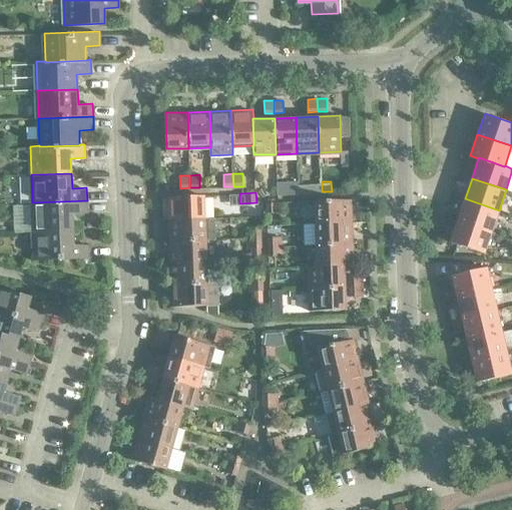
[(204,194),(168,196),(169,218),(205,217),(204,194)]
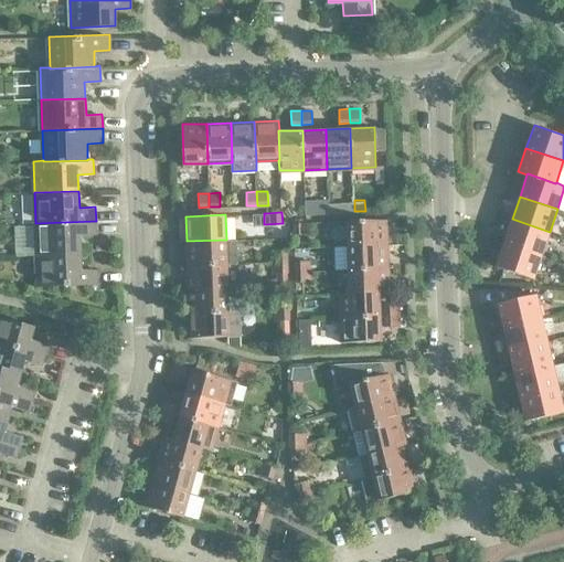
[(387,218),(347,220),(348,244),(387,243),(387,218)]
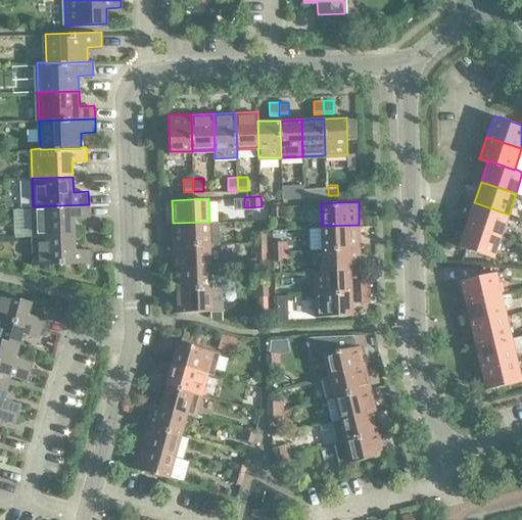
[(467,224),(502,235),(509,215),(474,202),(467,224)]
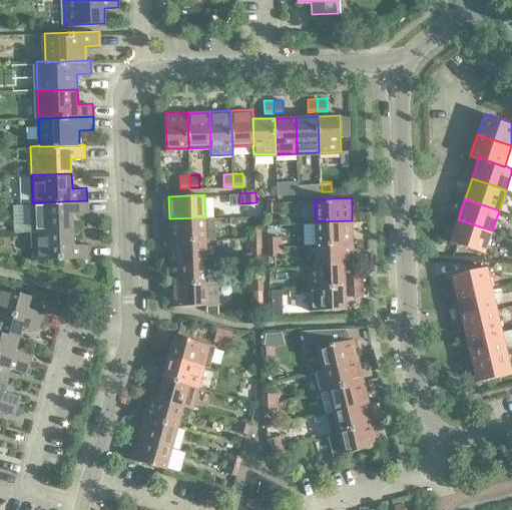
[(73,214),(87,213),(87,200),(32,202),(33,230),(73,229),(73,214)]
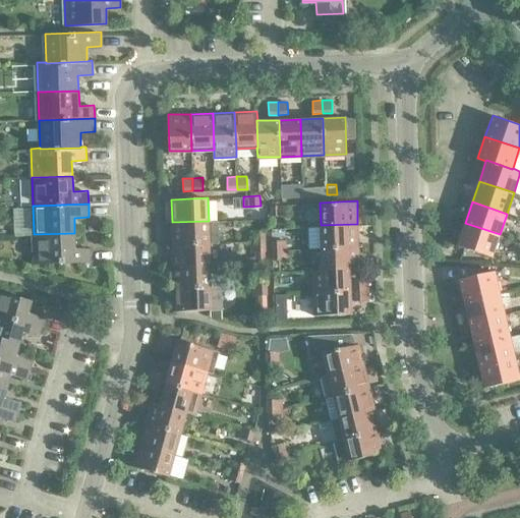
[(273,204),(271,204),(272,214),(284,213),(284,204),(281,204),(273,204)]
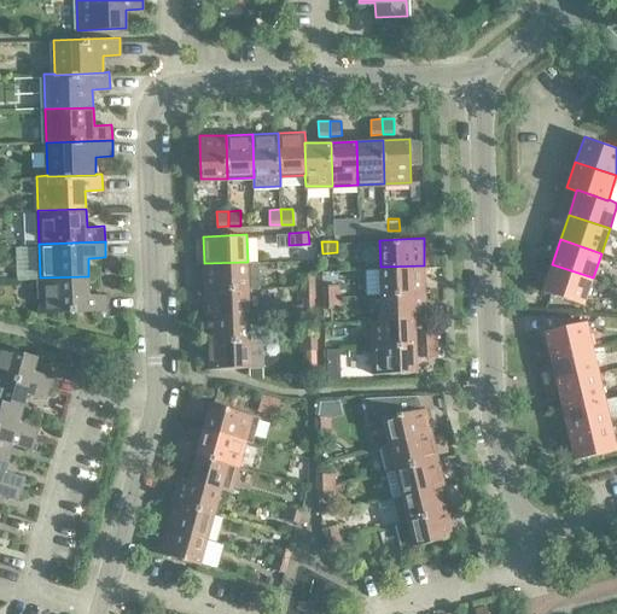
[(204,288),(248,287),(260,287),(260,261),(248,262),(204,263),(204,288)]
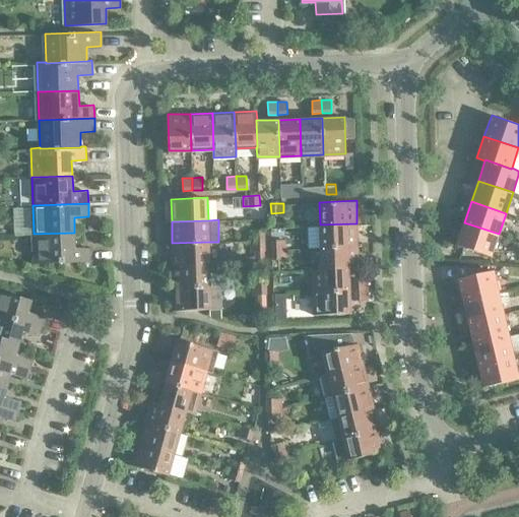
[(457,244),(492,255),(499,234),(464,222),(457,244)]
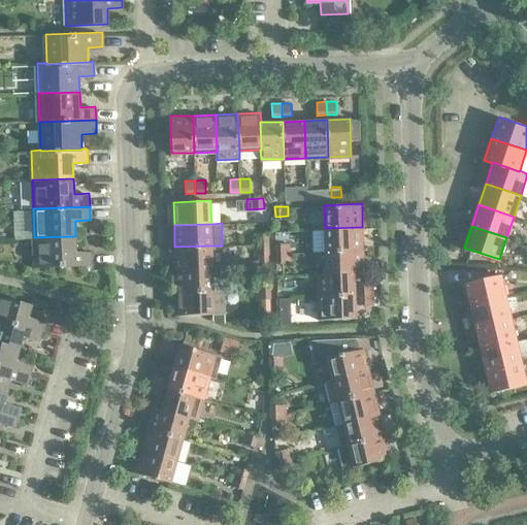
[(325,228),(326,251),(363,250),(362,227),(325,228)]
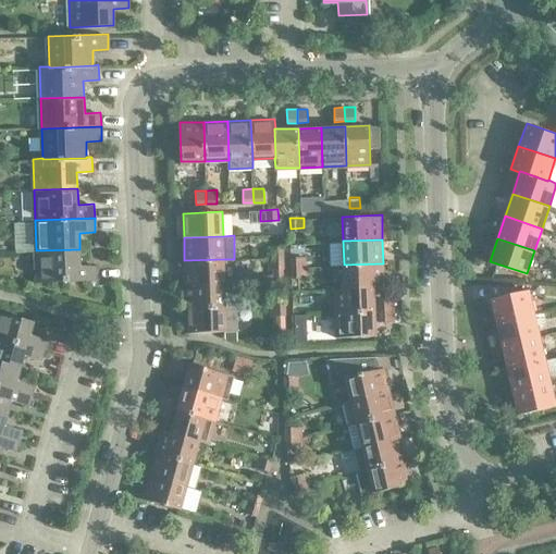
[(283,247),(269,247),(269,258),(283,257),(283,247)]
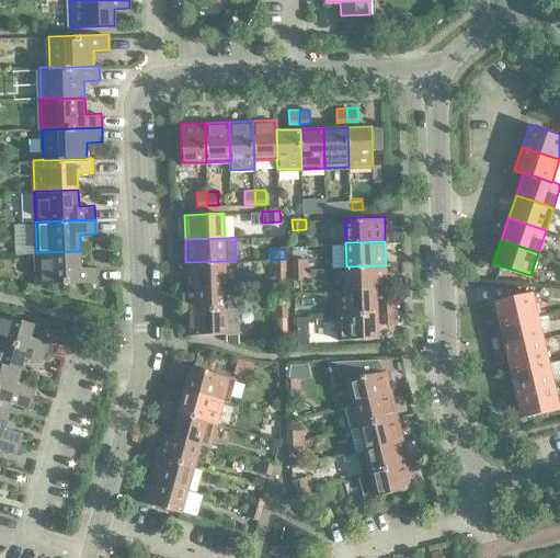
[(96,266),(81,268),(80,251),(36,252),(37,284),(98,282),(96,266)]
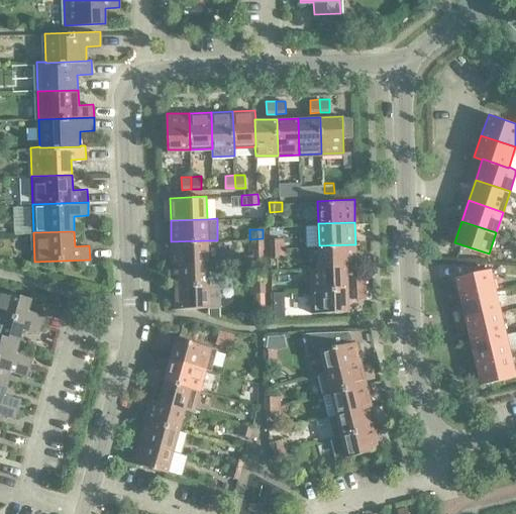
[(283,237),(271,237),(271,247),(284,246),(283,237)]
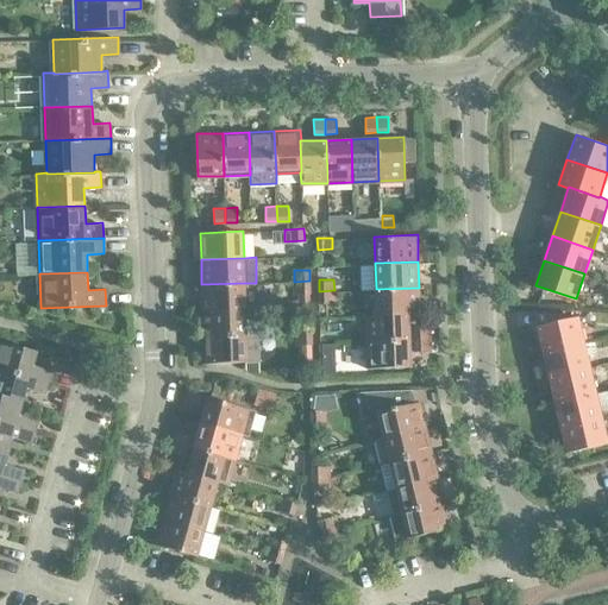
[(294,282),(295,292),(311,292),(309,281),(294,282)]
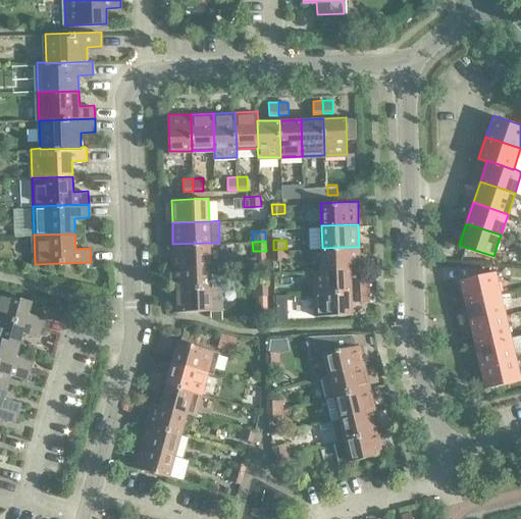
[(172,244),(173,266),(210,265),(209,243),(172,244)]
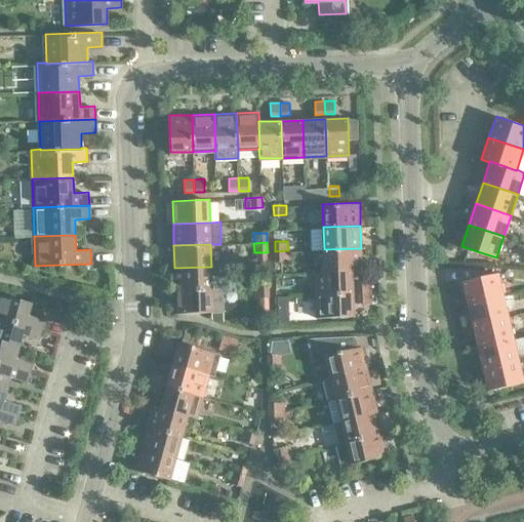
[(353,271),(362,271),(361,248),(324,249),(325,270),(325,271),(353,270),(353,271)]
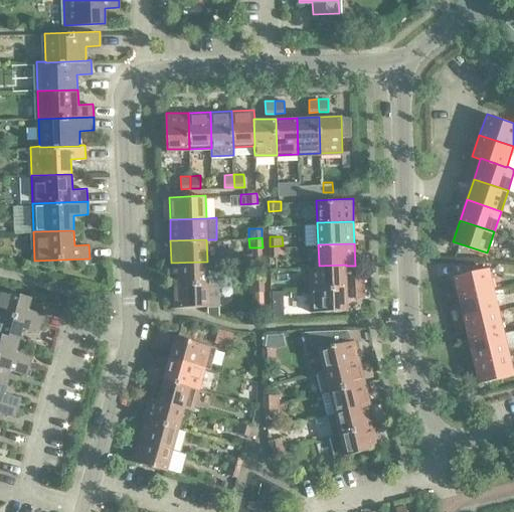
[(270,256),(283,256),(283,245),(270,246),(270,256)]
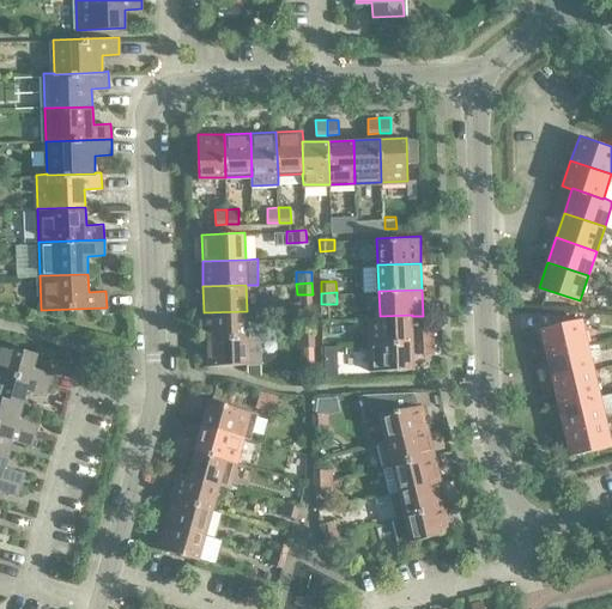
[(204,312),(205,339),(248,336),(247,311),(204,312)]
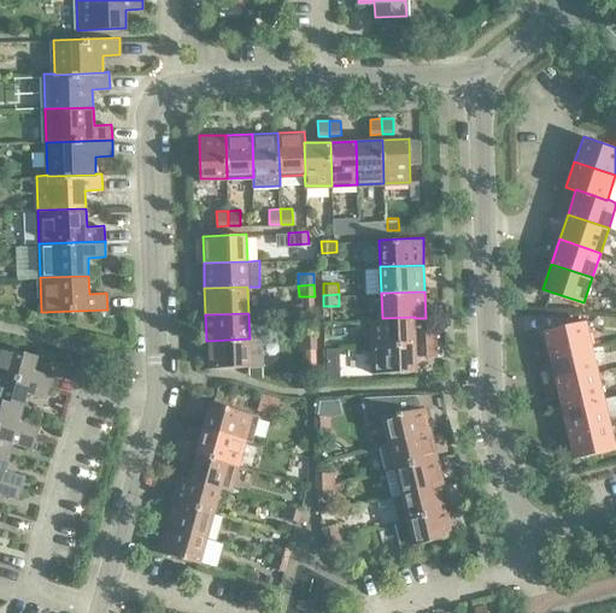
[(382,317),(371,318),(373,345),(416,343),(415,318),(415,317),(382,318),(382,317)]
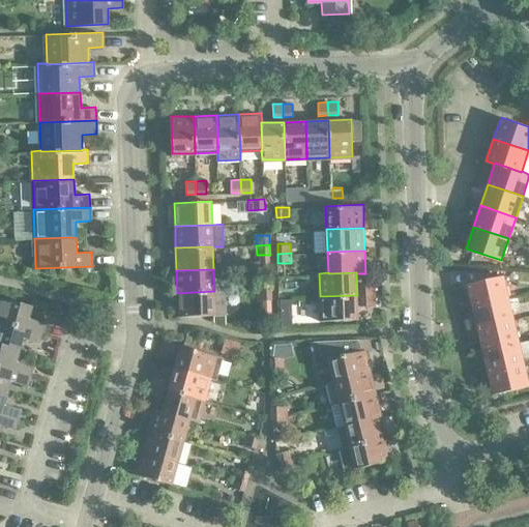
[(503,275),(467,284),(472,306),(508,297),(503,275)]
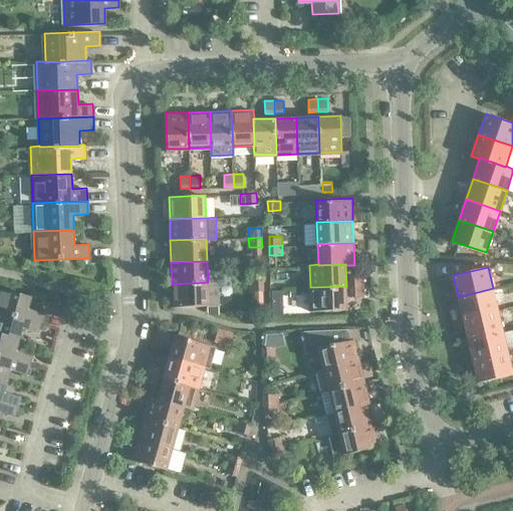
[(250,271),(250,281),(263,280),(262,270),(250,271)]
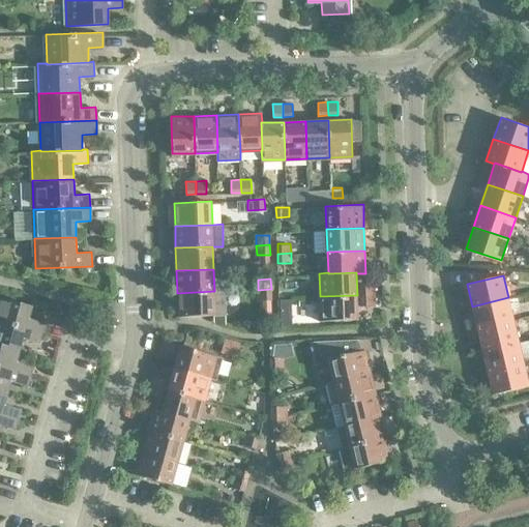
[(361,295),(375,294),(375,285),(361,285),(361,295)]
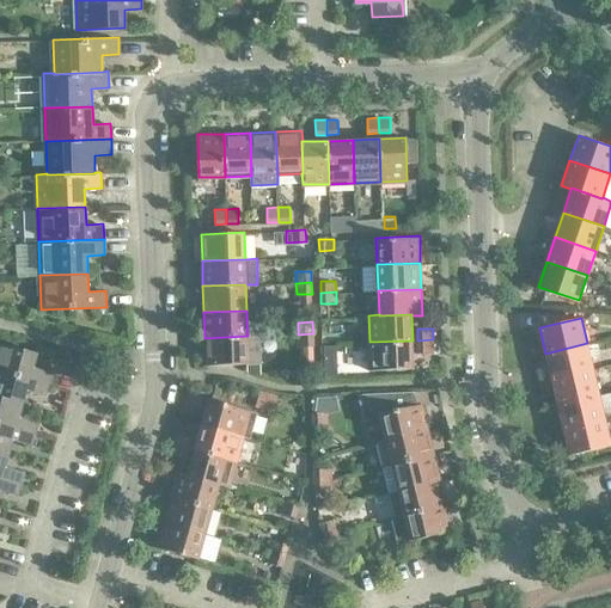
[(313,345),(313,333),(298,335),(298,345),(313,345)]
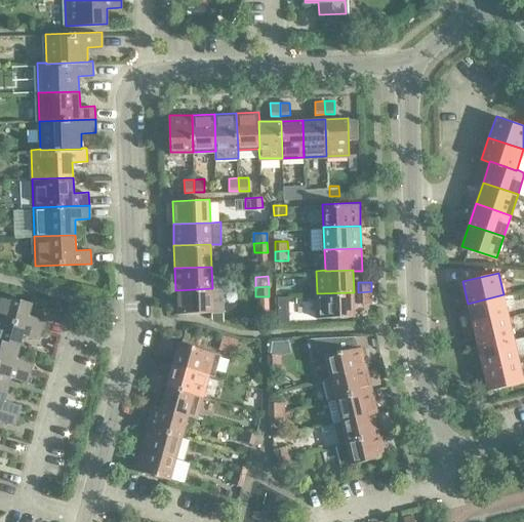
[(175,290),(176,313),(224,311),(223,288),(212,288),(175,290)]
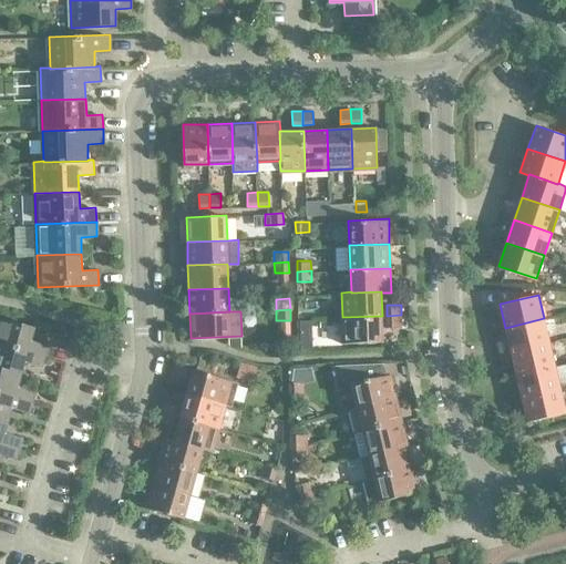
[(401,326),(401,315),(387,316),(388,327),(401,326)]
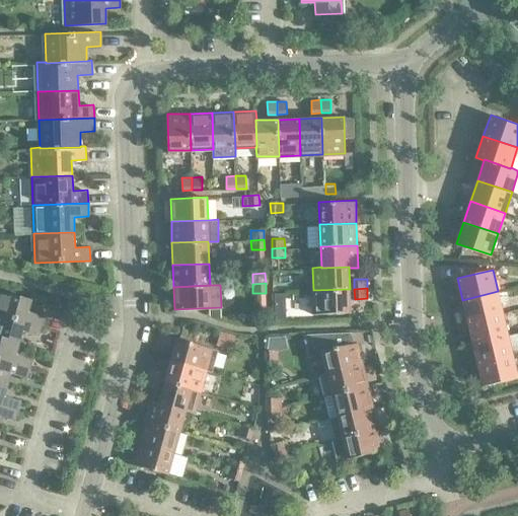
[(313,312),(350,311),(350,289),(313,290),(313,312)]
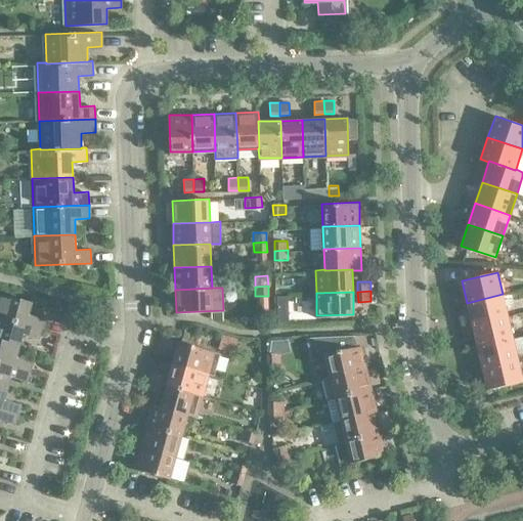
[(32,302),(0,293),(0,316),(42,328),(44,318),(28,313),(32,302)]
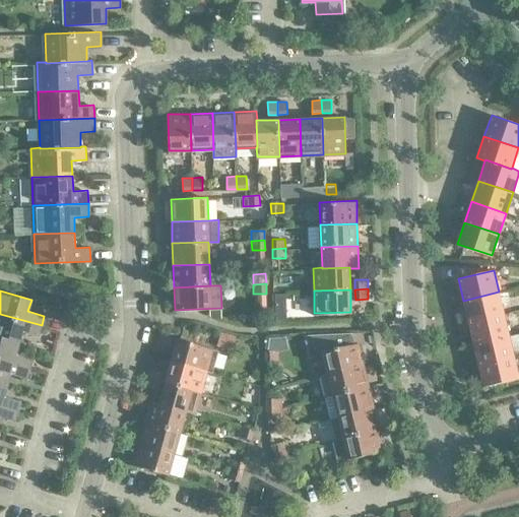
[(499,292),(463,301),(468,322),(504,313),(499,292)]
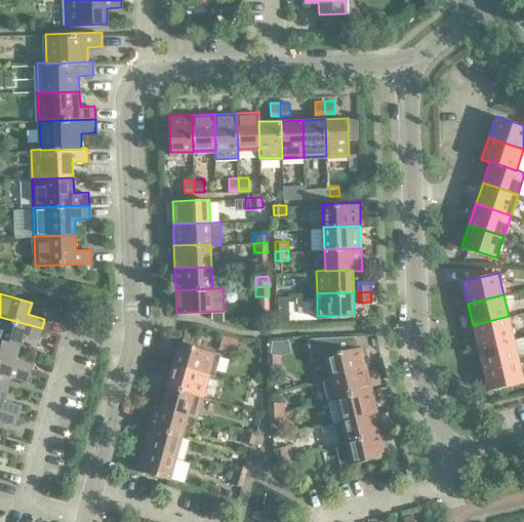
[(289,313),(278,314),(279,322),(290,322),(289,313)]
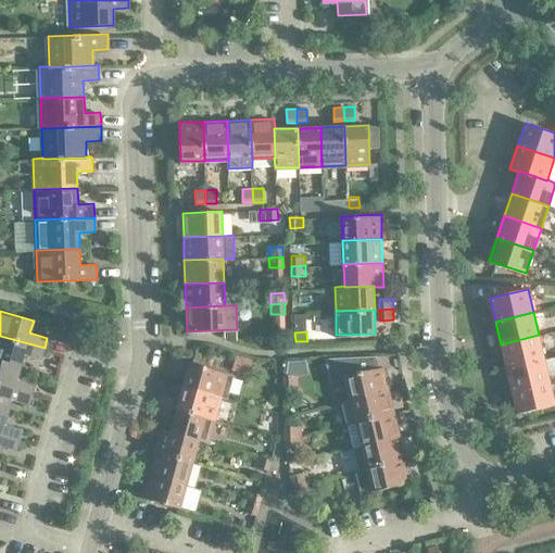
[(501,344),(506,367),(544,357),(539,335),(501,344)]
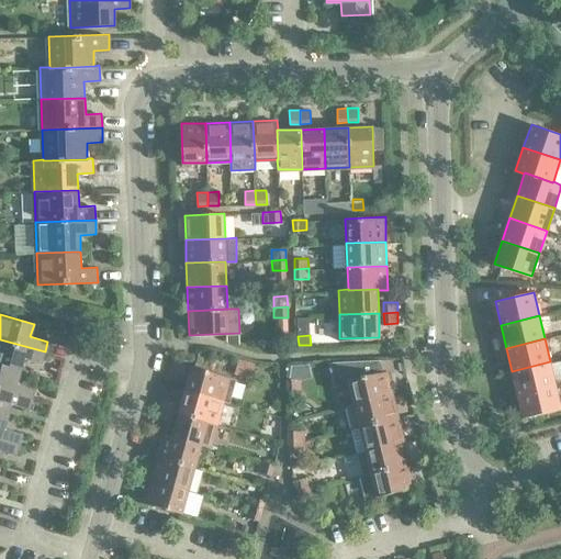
[(0,364),(21,370),(24,358),(42,362),(45,351),(0,339),(0,364)]
